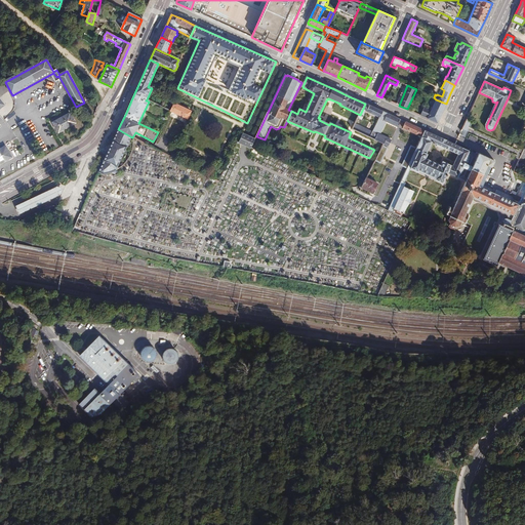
[(443,111),(446,104),(436,99),(433,108),(431,107),(430,110),(423,107),(420,115),(437,123),(443,111)]
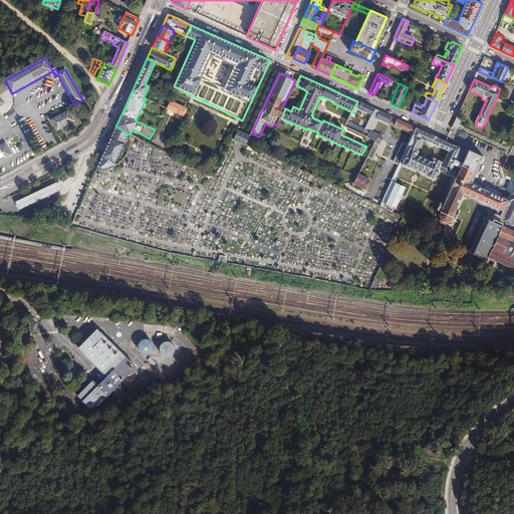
[(168,108),(168,109),(185,116),(191,103),(185,101),(183,106),(172,101),(168,108)]
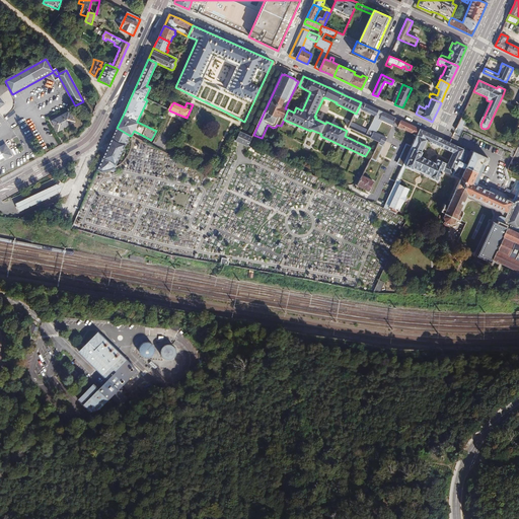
[(369,106),(361,102),(356,114),(354,118),(357,119),(359,116),(361,110),(375,117),(378,110),(369,106)]
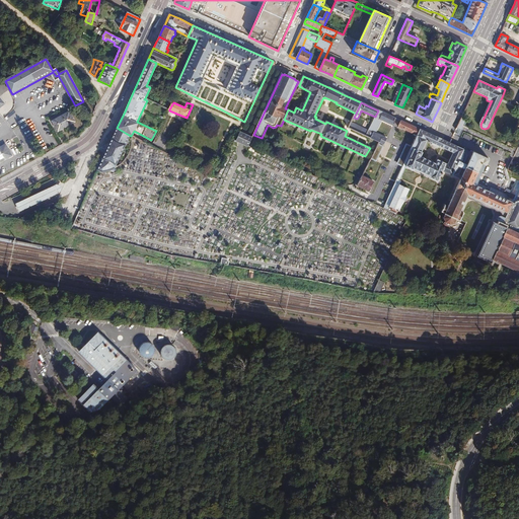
[(366,137),(369,138),(370,138),(372,133),(375,134),(380,124),(381,121),(392,126),(393,126),(396,119),(388,115),(378,110),(375,117),(366,137)]
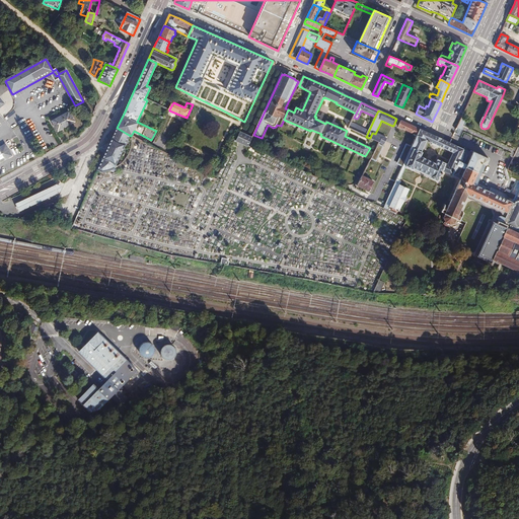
[(75,123),(69,112),(53,121),(58,132),(75,123)]
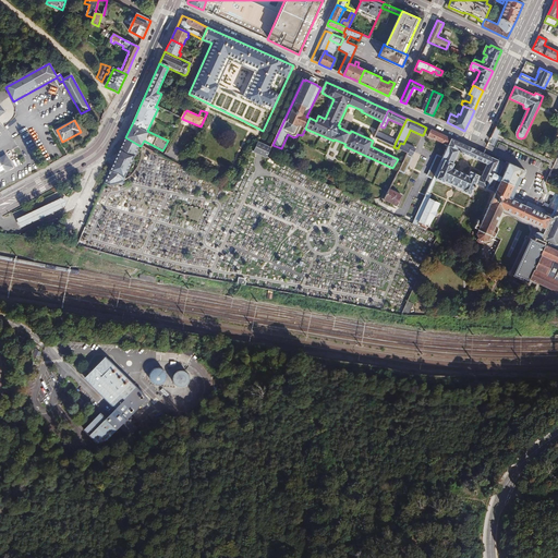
[(439,134),(431,130),(428,136),(447,145),(446,147),(448,147),(451,140),(439,134)]
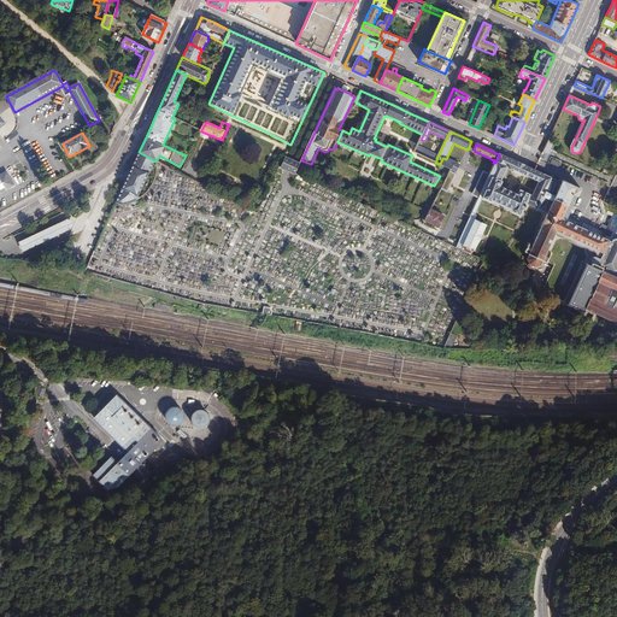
[(434,154),(417,146),(415,153),(432,160),(434,154)]
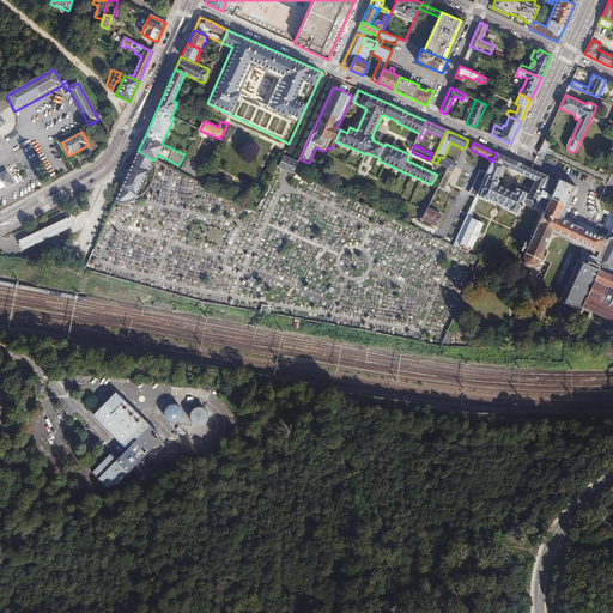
[(152,159),(138,151),(131,165),(129,168),(113,206),(125,204),(133,200),(152,159)]
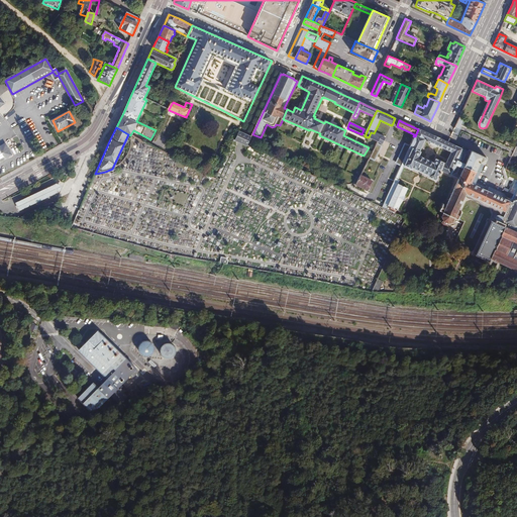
[(435,136),(418,129),(415,136),(408,151),(394,182),(382,208),(395,213),(396,210),(398,211),(408,188),(398,184),(399,181),(398,180),(405,167),(412,170),(413,169),(428,176),(428,177),(435,181),(440,171),(458,179),(471,153),(455,146),(448,142),(437,137),(435,136)]
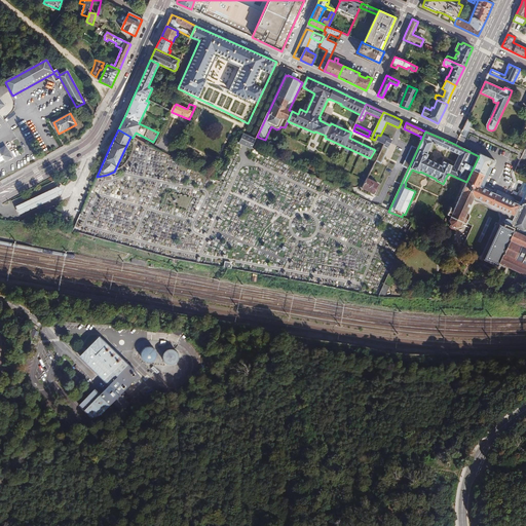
[(250,137),(242,134),(238,144),(245,146),(251,150),(252,148),(256,140),(250,137)]
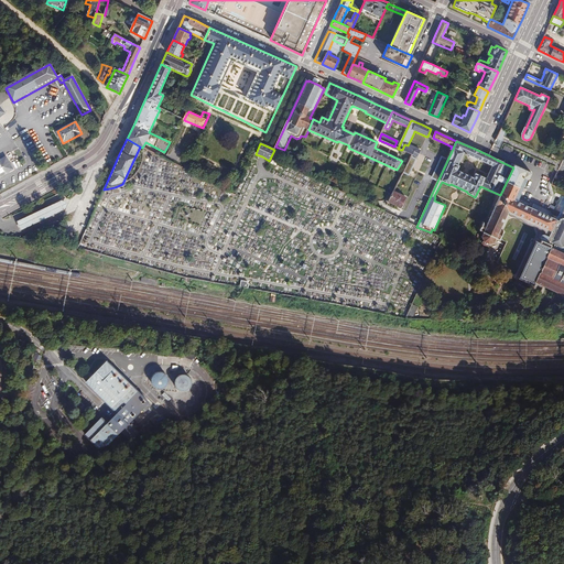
[(404,144),(402,150),(404,152),(412,154),(416,158),(420,151),(408,145),(404,144)]
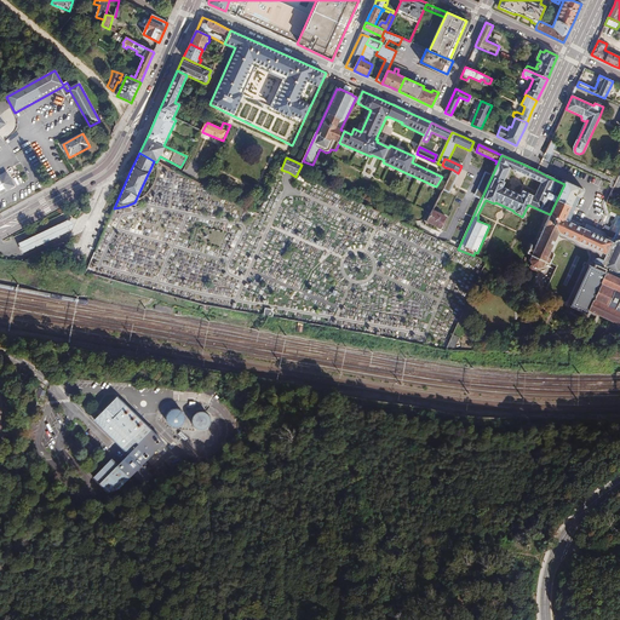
[(465,213),(472,218),(489,182),(486,181),(489,173),(482,170),(481,173),(483,174),(481,178),(481,179),(465,213)]
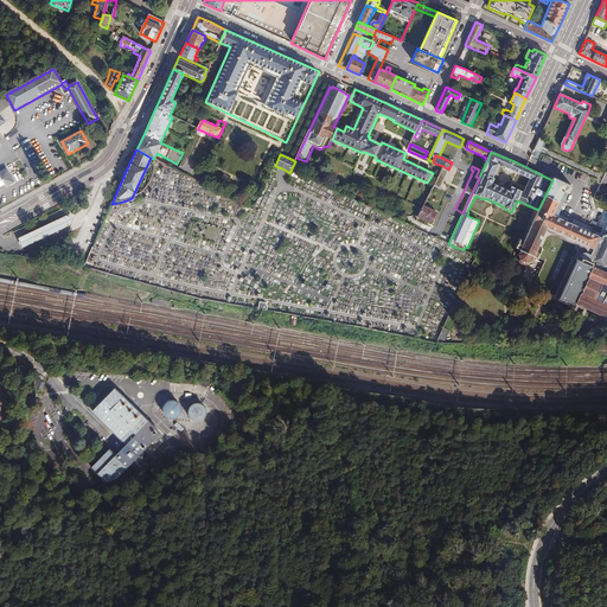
[(0,191),(14,184),(6,170),(0,173),(0,191)]
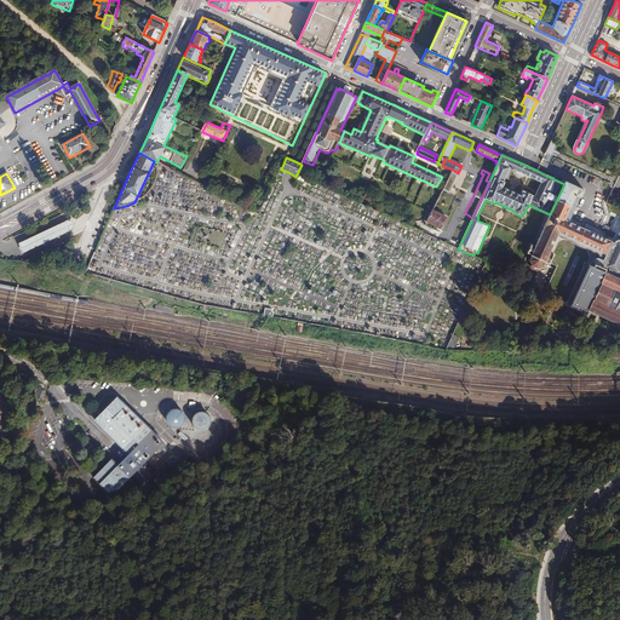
[(566,182),(564,184),(550,214),(535,245),(535,246),(530,245),(527,252),(532,254),(529,260),(530,267),(537,269),(541,267),(545,260),(549,263),(552,254),(554,256),(562,237),(583,247),(579,256),(583,257),(587,245),(604,253),(612,239),(606,235),(606,234),(601,230),(597,229),(567,214),(575,195),(580,197),(584,190),(566,182)]
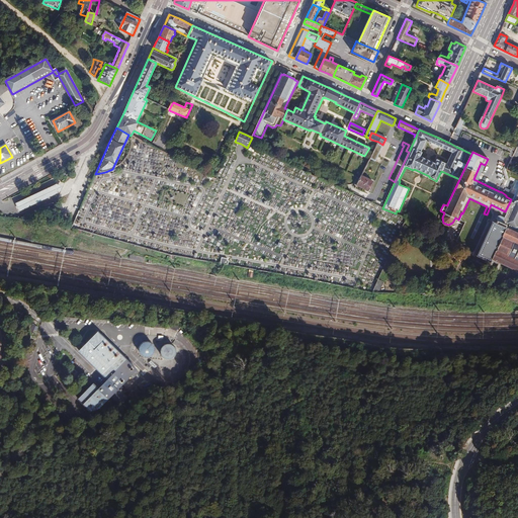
[(510,187),(509,189),(504,187),(503,189),(508,191),(506,195),(506,196),(511,199),(505,211),(491,204),(487,214),(501,222),(500,225),(510,229),(512,226),(517,229),(517,174),(514,178),(509,176),(508,178),(513,181),(512,183),(510,184),(510,186),(510,187)]
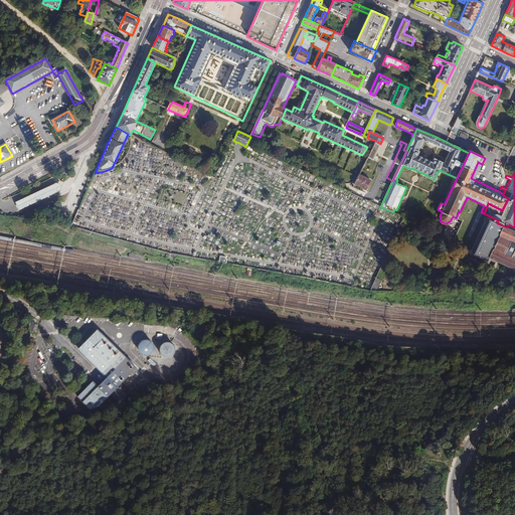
[(359,175),(356,181),(355,184),(366,190),(370,181),(359,175)]
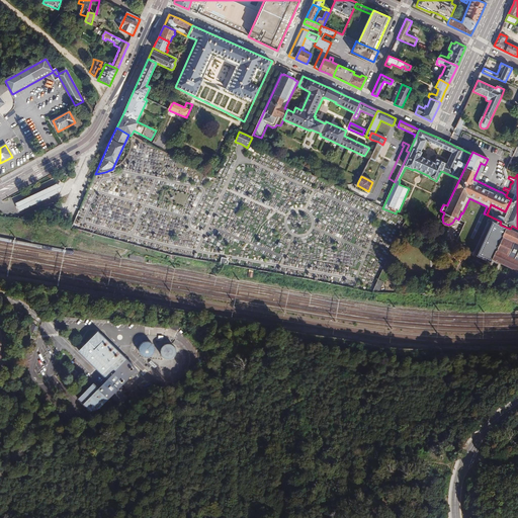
[(59,196),(62,190),(55,188),(14,206),(17,213),(59,196)]
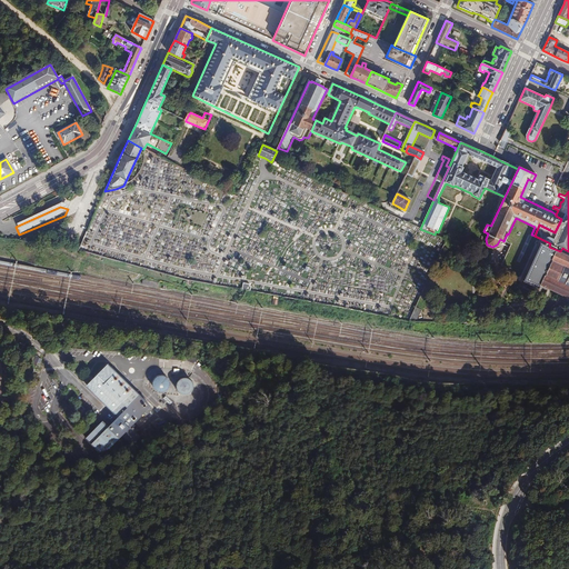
[(568,256),(560,251),(549,247),(540,242),(522,280),(537,287),(539,283),(568,297),(568,256)]
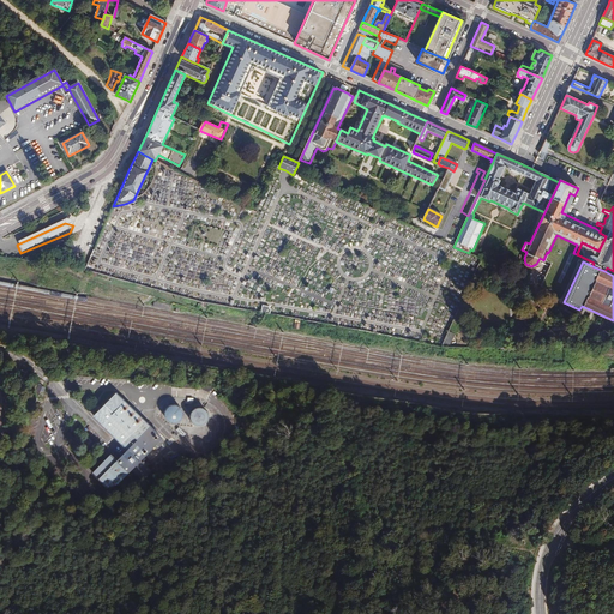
[(447,331),(440,348),(449,348),(455,335),(447,331)]
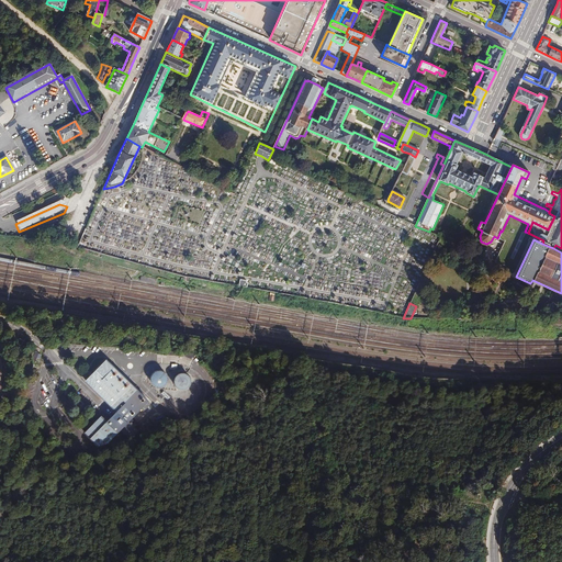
[(135,388),(104,358),(83,379),(115,409),(135,388)]
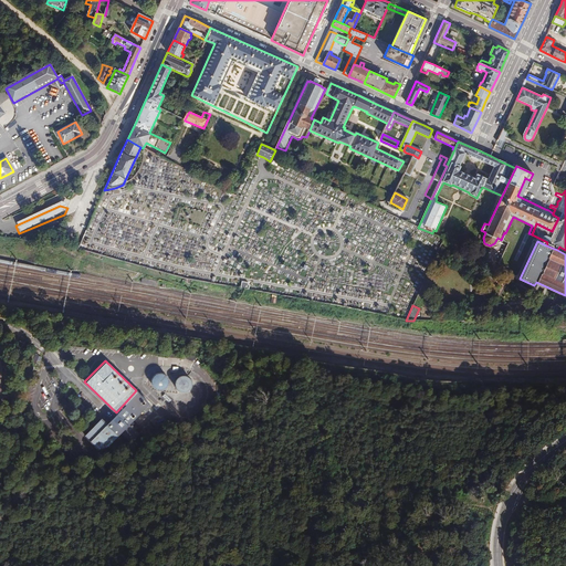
[(168,380),(168,379),(168,377),(168,376),(167,374),(166,374),(165,373),(163,371),(161,371),(159,371),(158,371),(156,371),(154,374),(153,375),(153,377),(153,378),(153,380),(153,381),(153,383),(154,385),(155,386),(157,387),(159,387),(160,387),(163,387),(165,386),(166,385),(167,384),(168,383),(168,380)]
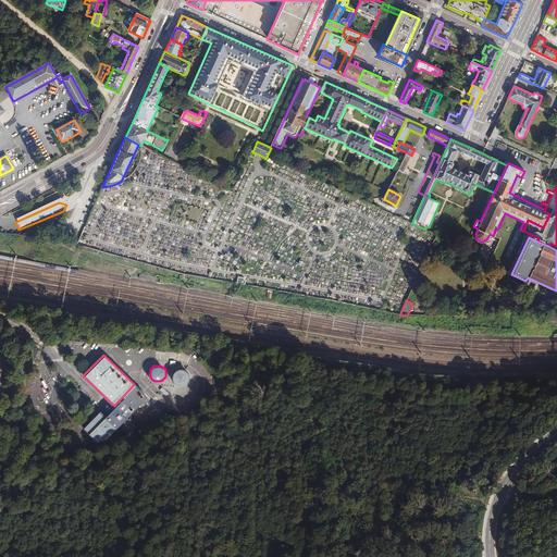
[(189,374),(187,372),(185,370),(183,370),(180,370),(177,371),(175,373),(174,375),(173,378),(174,381),(175,383),(177,385),(180,386),(182,386),(185,385),(187,384),(188,382),(189,380),(190,376),(189,374)]
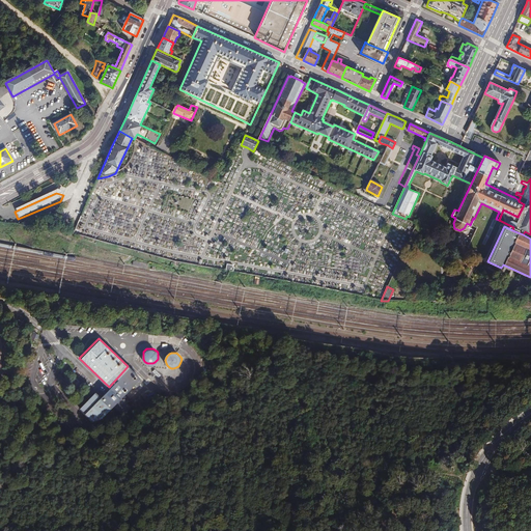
[(140,376),(128,366),(109,387),(104,391),(99,396),(93,391),(78,408),(94,424),(140,376)]
